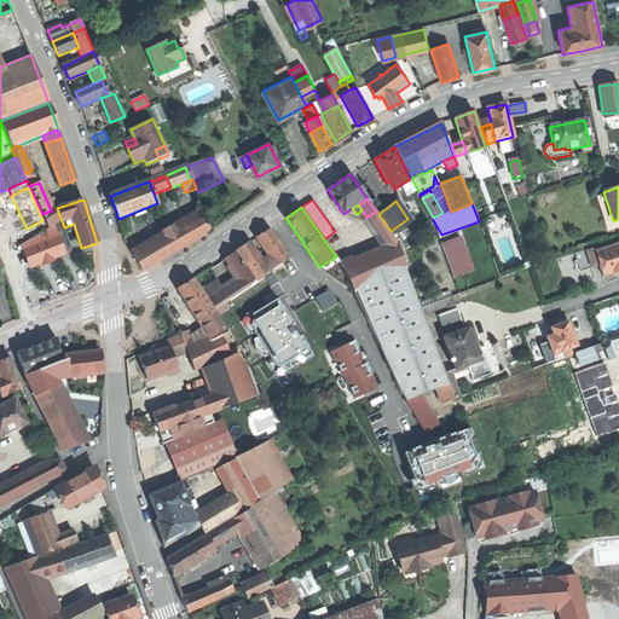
[(53,226),(62,221),(57,208),(51,210),(42,214),(50,230),(53,226)]
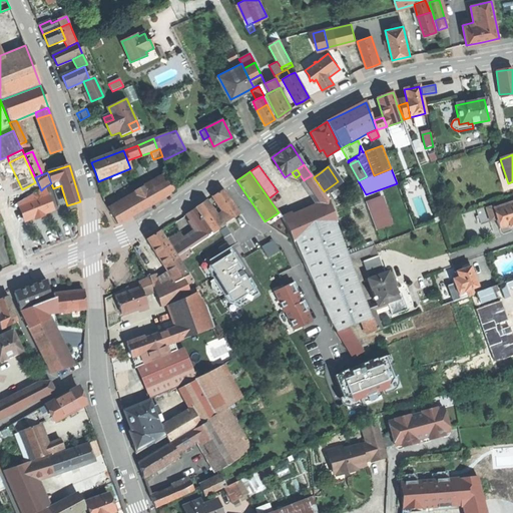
[(300,183),(304,180),(300,174),(296,177),(300,183)]
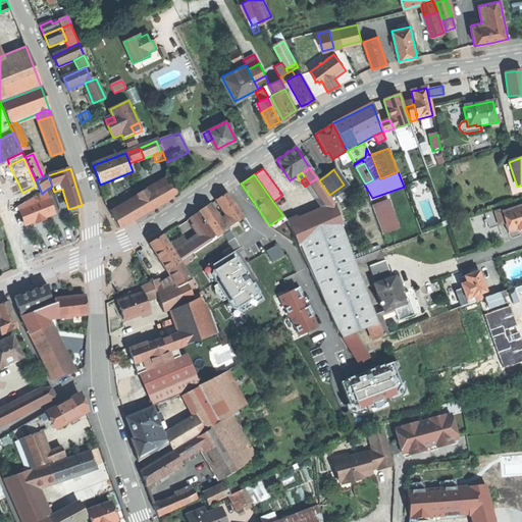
[(329,197),(317,178),(310,183),(323,201),(329,197)]
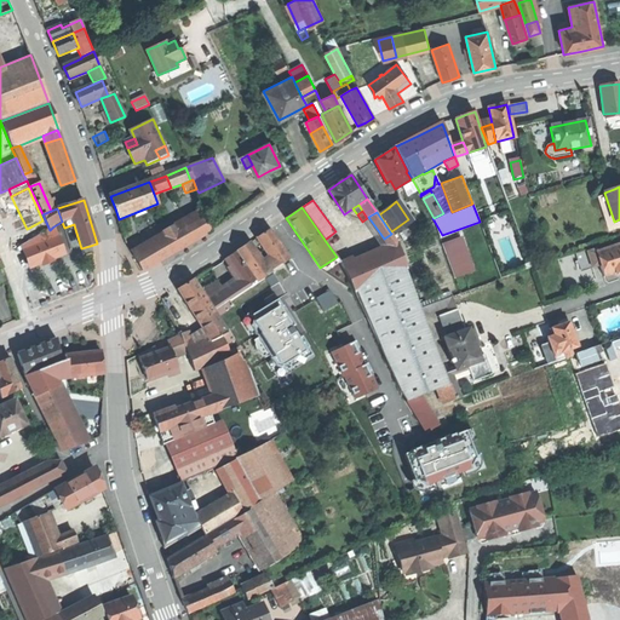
[(136,260),(142,273),(194,244),(212,233),(206,222),(136,260)]
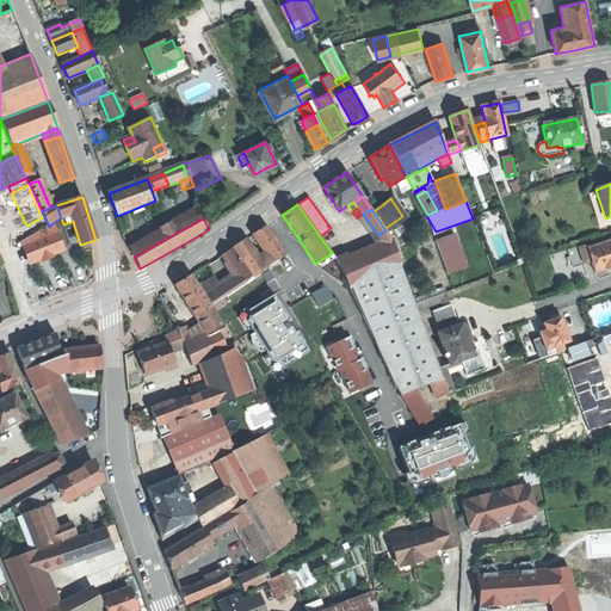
[(22,242),(23,247),(45,239),(43,233),(55,228),(53,223),(49,227),(22,242)]
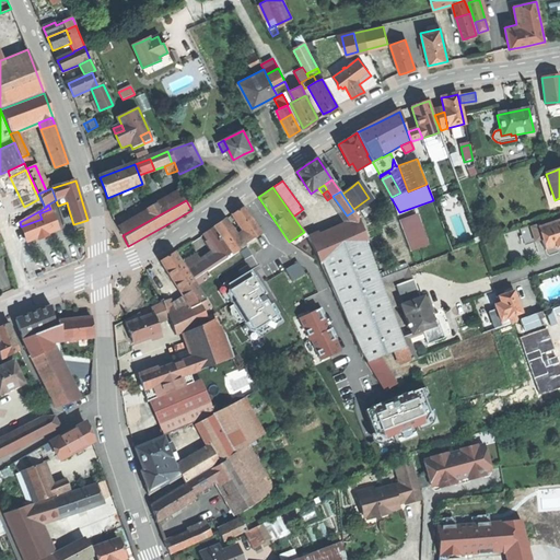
[(253,240),(261,235),(243,208),(237,211),(232,214),(244,232),(249,242),(253,240)]
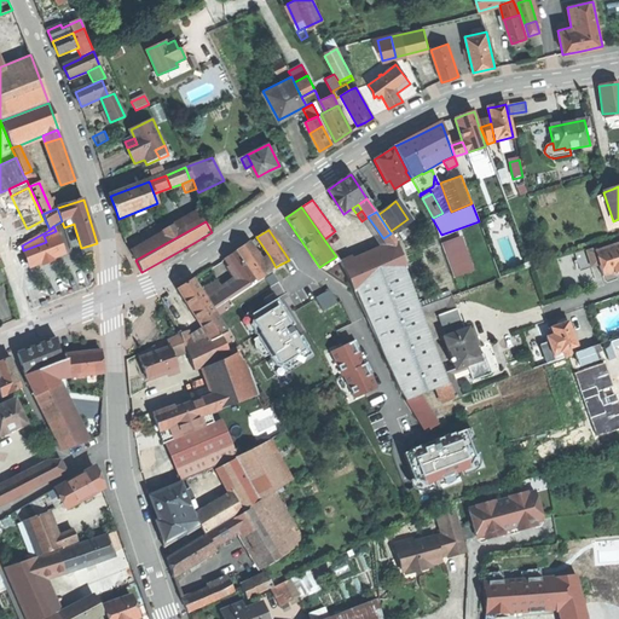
[(23,250),(30,267),(47,261),(64,255),(56,231),(44,236),(46,242),(23,250)]
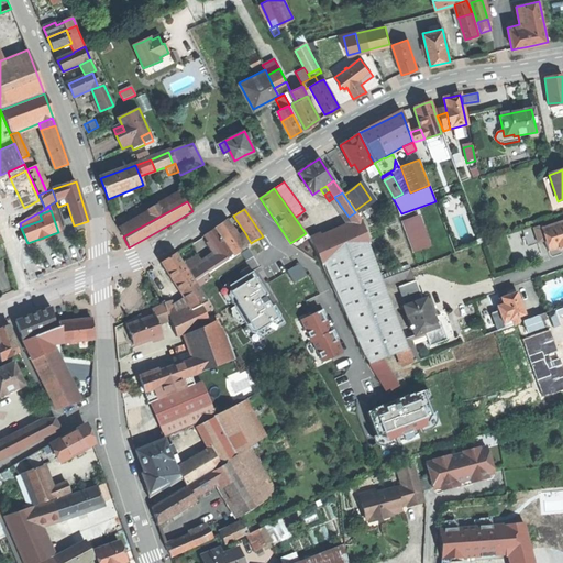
[(361,219),(355,212),(349,217),(354,225),(362,222),(361,219)]
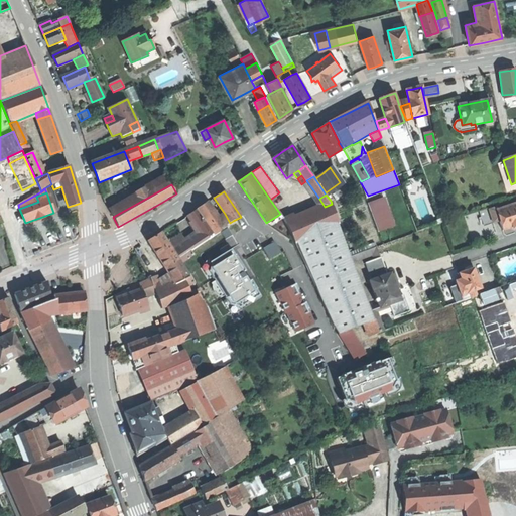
[(384,197),(368,203),(378,232),(394,226),(384,197)]
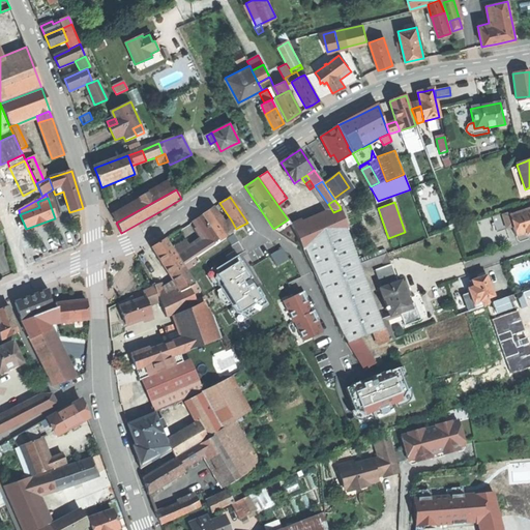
[(218,239),(229,233),(224,224),(213,208),(207,212),(203,214),(218,239)]
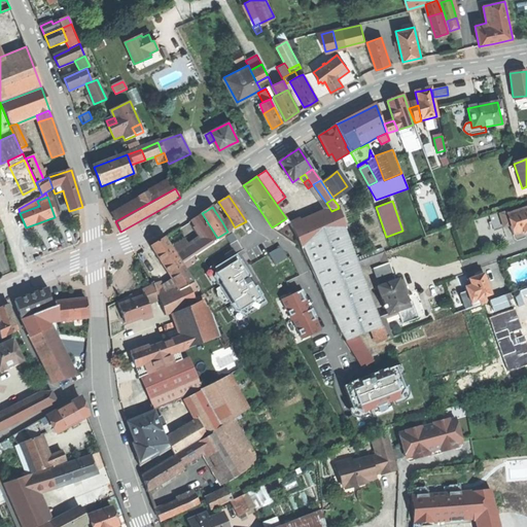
[(526,207),(506,214),(510,225),(513,235),(523,232),(523,234),(526,233),(526,232),(526,207)]
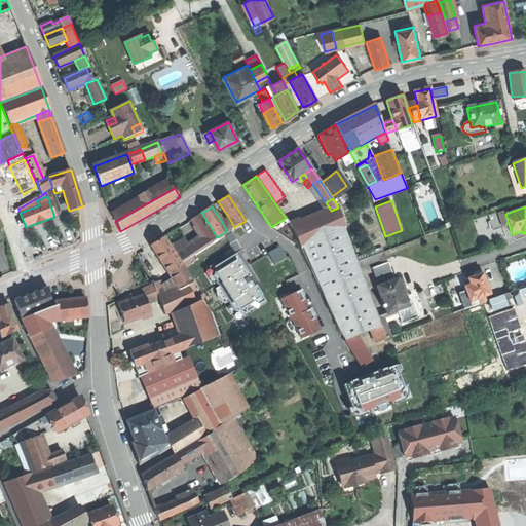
[(345,228),(338,208),(331,211),(291,228),(300,248),(345,228)]
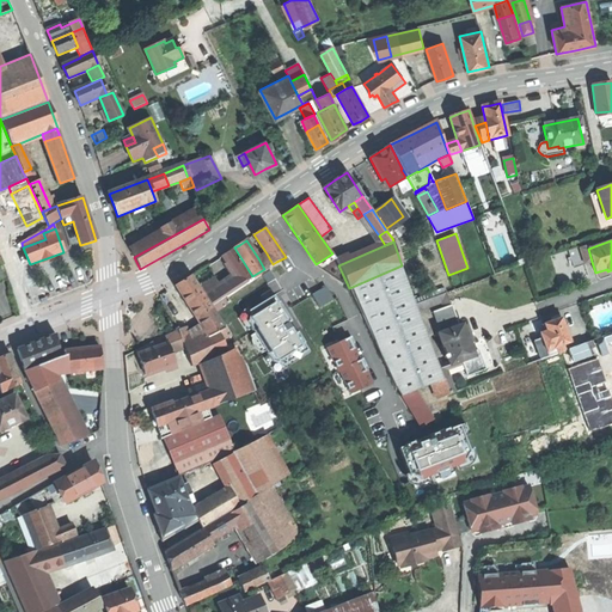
[(583,264),(592,262),(588,249),(587,246),(579,249),(583,264)]
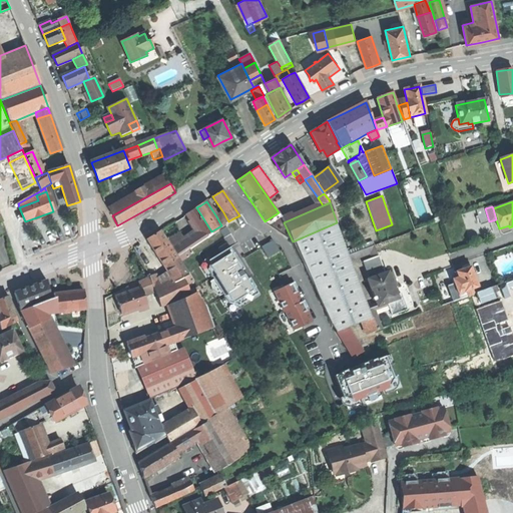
[(202,237),(210,231),(195,208),(187,214),(192,221),(197,229),(202,237)]
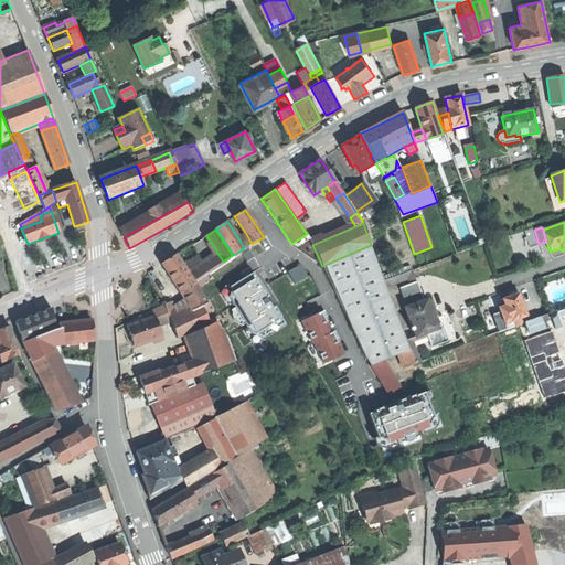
[(247,246),(252,244),(246,234),(238,238),(244,248),(247,246)]
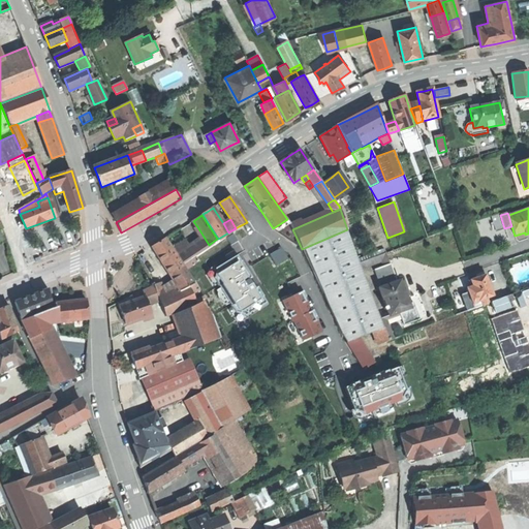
[(290,224),(287,219),(273,228),(274,229),(290,224)]
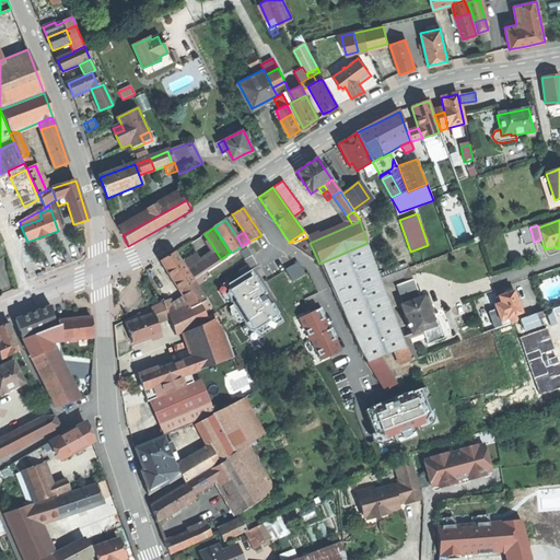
[(212,254),(216,251),(210,242),(206,244),(212,254)]
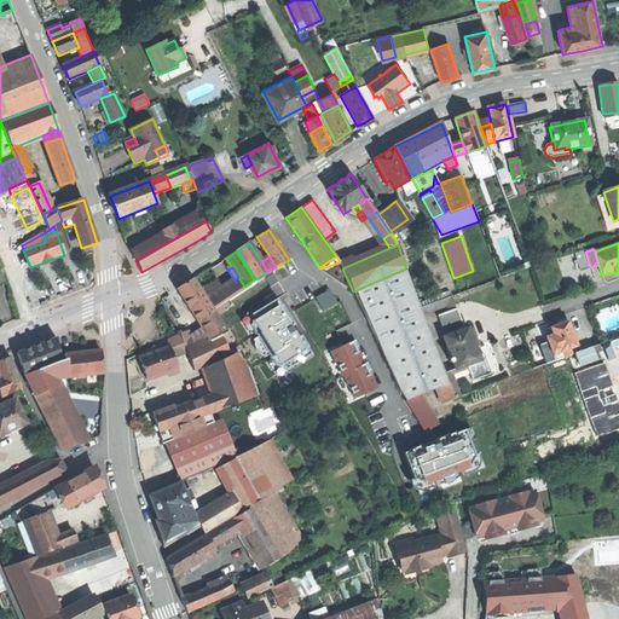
[(420,307),(406,268),(353,291),(369,327),(420,307)]
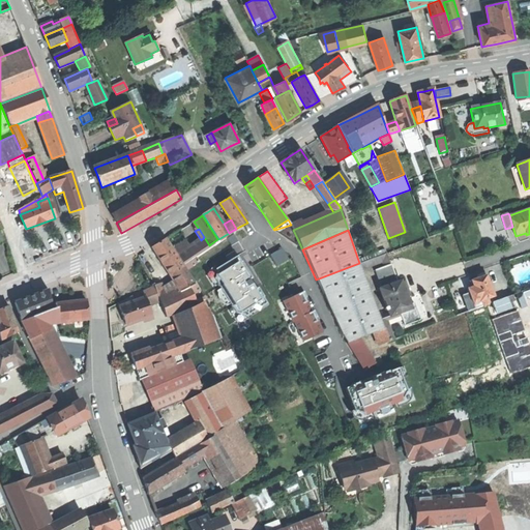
[(210,247),(209,245),(204,237),(201,240),(195,243),(189,247),(196,257),(210,247)]
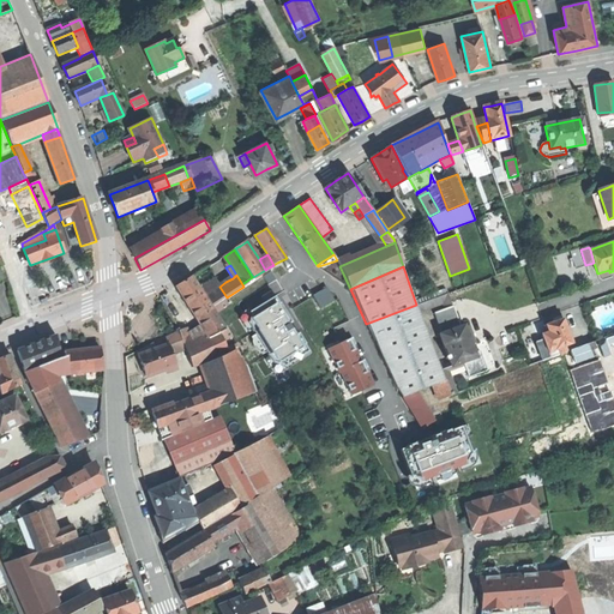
[(176,287),(200,324),(215,315),(192,277),(184,282),(176,287)]
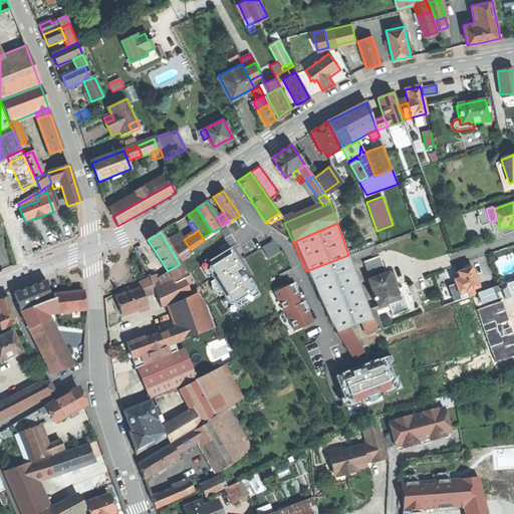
[(168,241),(172,247),(184,240),(180,234),(168,241)]
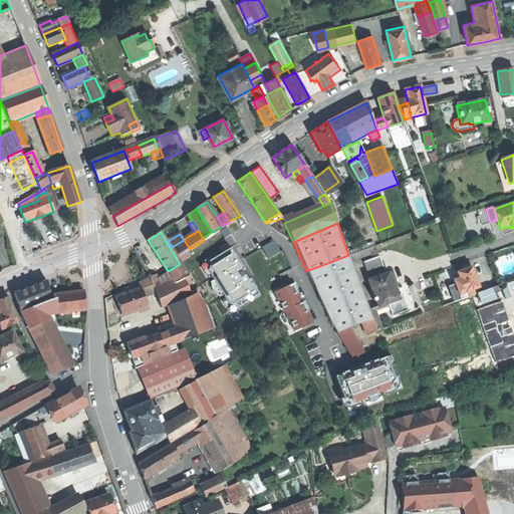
[(182,262),(193,254),(190,249),(184,240),(172,247),(182,262)]
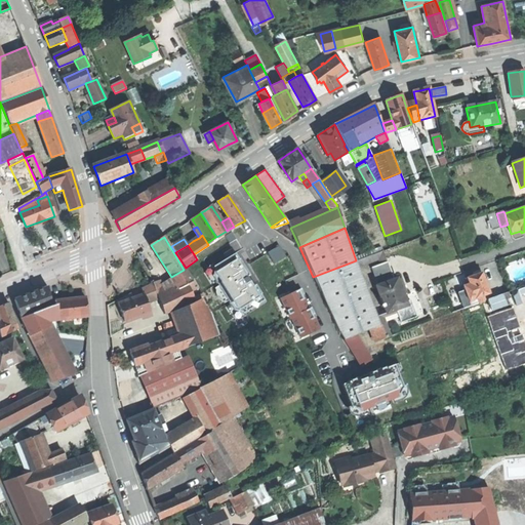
[(279,246),(268,253),(274,264),(285,256),(279,246)]
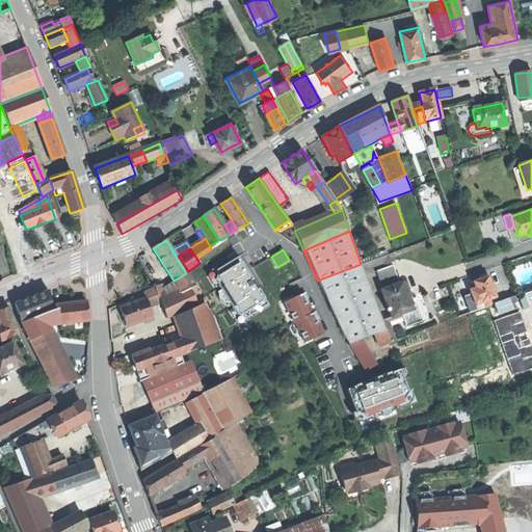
[(225,258),(229,262),(237,258),(234,253),(225,258)]
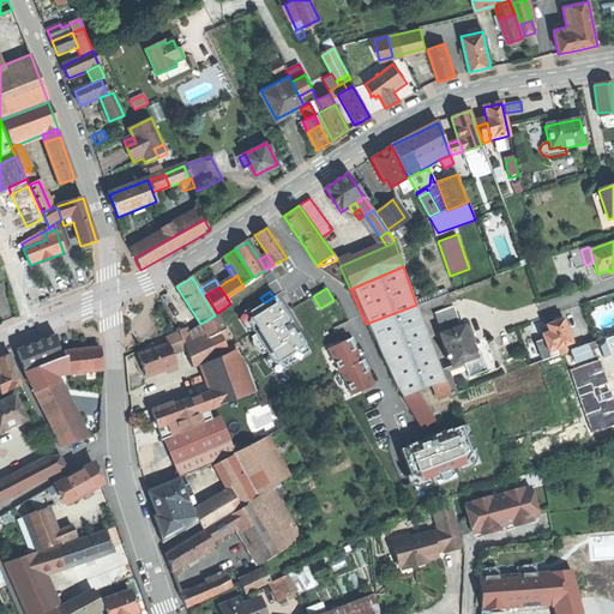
[(264,302),(250,312),(251,314),(248,323),(274,363),(283,366),(284,367),(308,351),(305,344),(306,344),(299,332),(296,335),(289,324),(293,321),(280,302),(278,304),(275,296),(274,298),(264,302)]
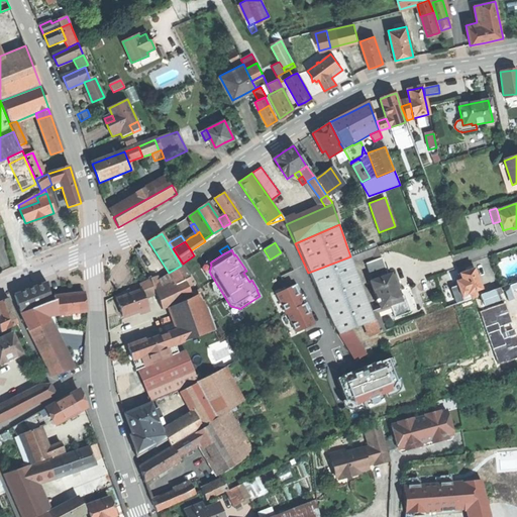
[(373,312),(350,256),(308,273),(334,329),(336,329),(339,334),(350,330),(366,325),(376,321),(373,312)]
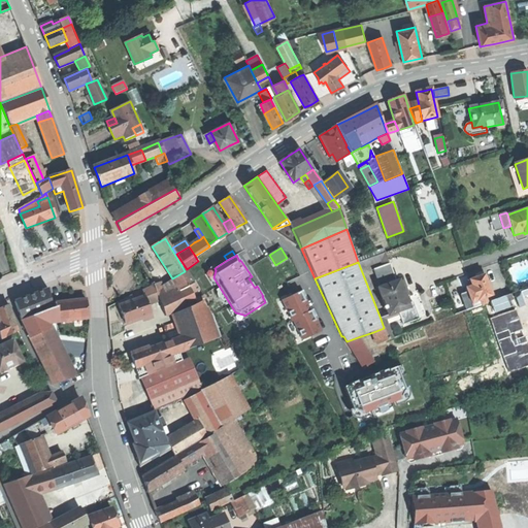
[(373,268),(381,286),(396,279),(390,262),(373,268)]
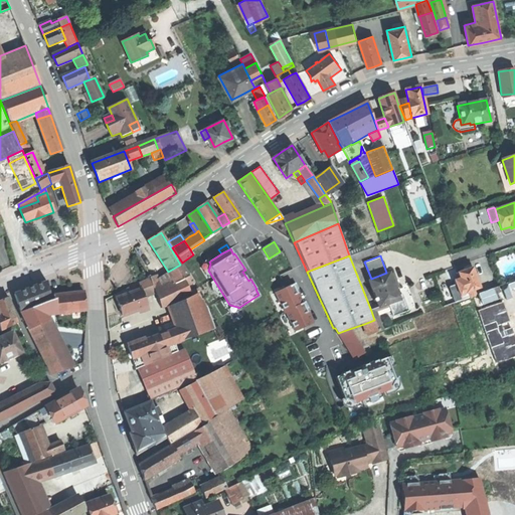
[(174,282),(183,278),(187,276),(180,265),(168,272),(174,282)]
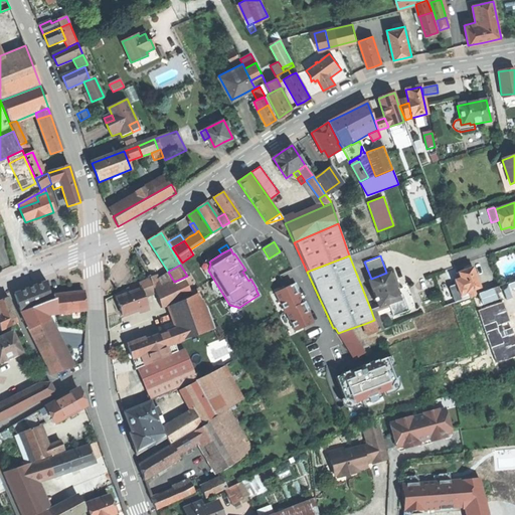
[(454,280),(456,285),(460,296),(480,288),(473,268),(471,268),(469,267),(464,269),(463,271),(463,272),(460,273),(457,274),(459,278),(454,280)]
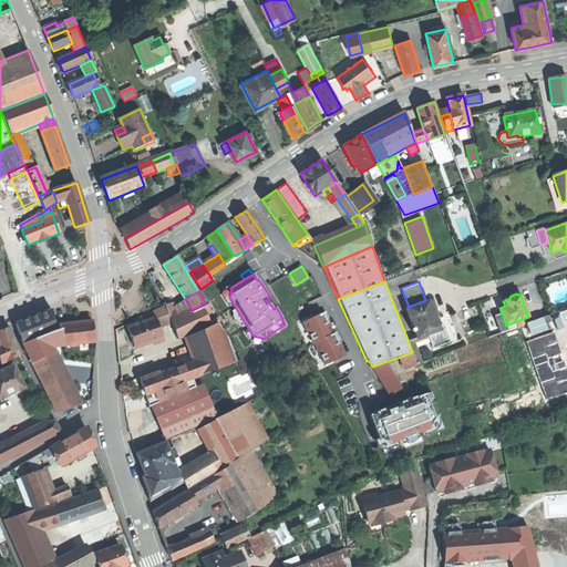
[(168,305),(165,306),(168,313),(176,310),(168,298),(165,299),(168,305)]
